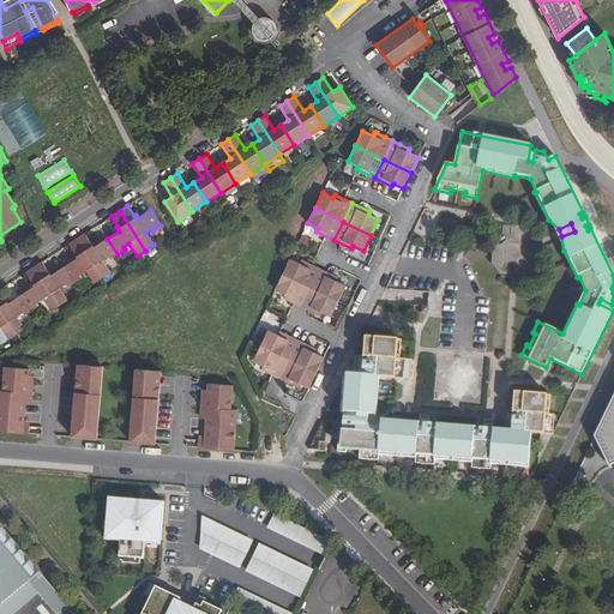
[(85,234),(77,239),(103,278),(110,274),(102,260),(108,257),(110,259),(118,254),(107,239),(96,246),(94,242),(91,244),(85,234)]
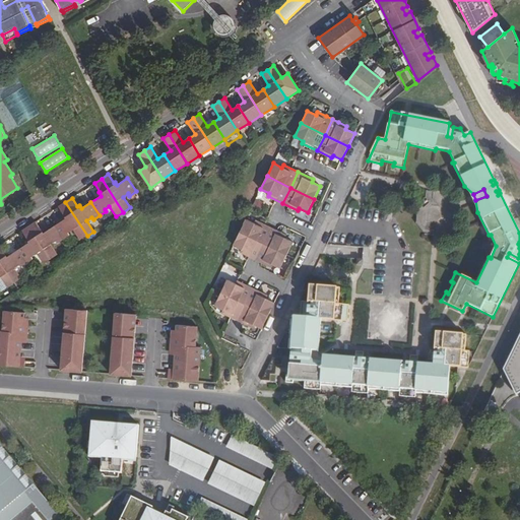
[(80,240),(87,236),(65,202),(58,207),(64,215),(62,216),(64,219),(55,225),(63,239),(70,235),(68,233),(73,230),(80,240)]
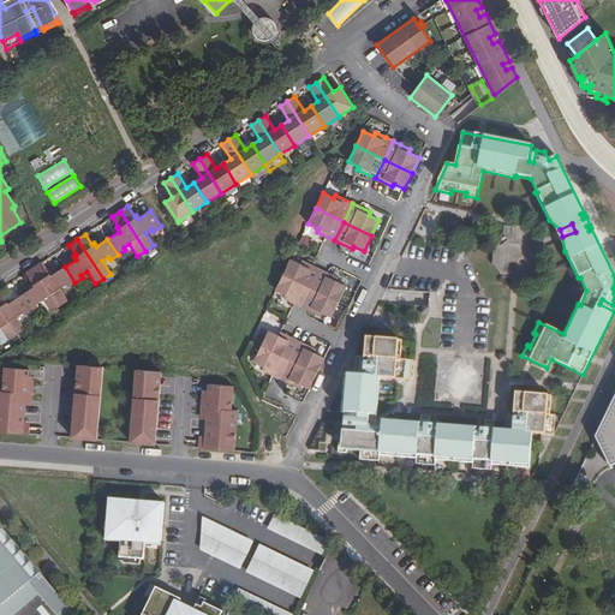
[(303,261),(300,264),(291,260),(284,275),(311,288),(320,269),(303,261)]
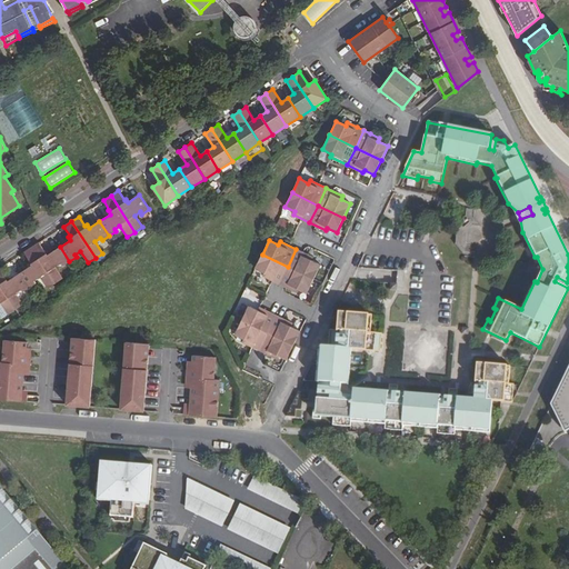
[(39,242),(31,248),(56,283),(63,279),(56,268),(60,263),(62,267),(69,261),(60,247),(49,255),(47,251),(45,251),(39,242)]
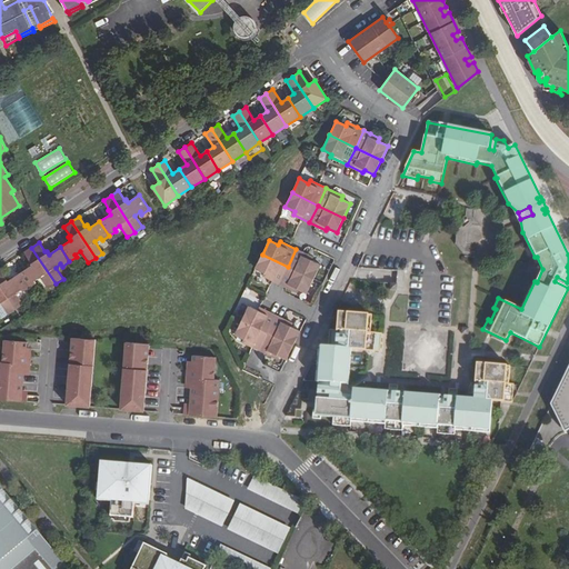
[(48,289),(56,283),(31,248),(23,252),(30,262),(28,262),(30,266),(20,273),(29,288),(37,283),(35,280),(40,277),(48,289)]
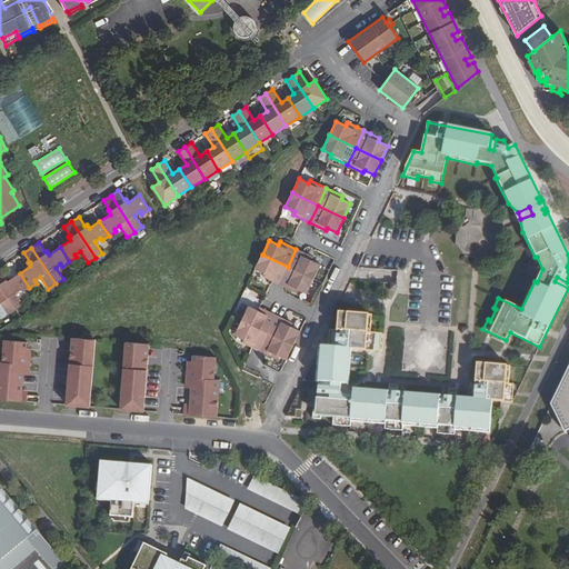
[(313,279),(320,265),(311,260),(312,257),(296,249),(288,267),(313,279)]
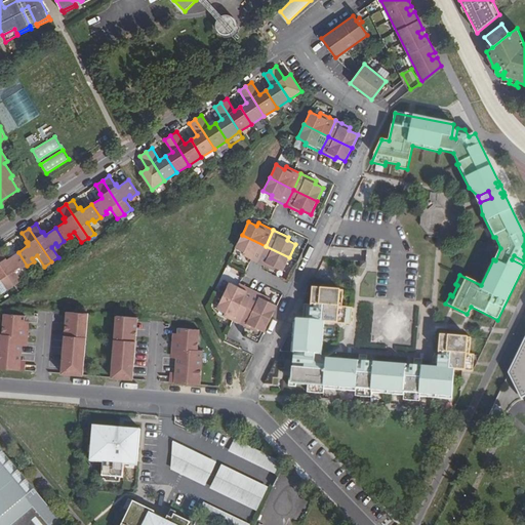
[(242,235),(236,248),(244,252),(243,255),(257,263),(266,246),(242,235)]
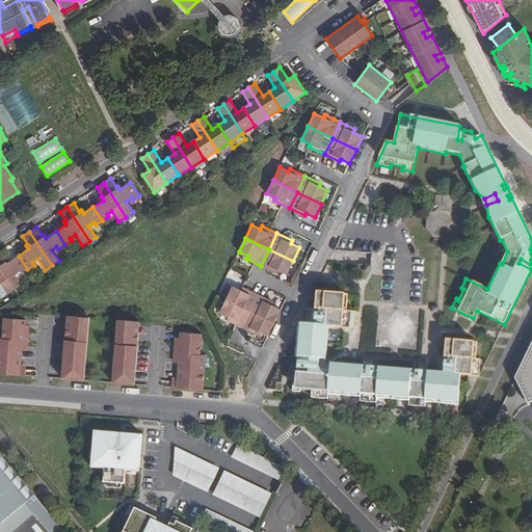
[(276,273),(277,270),(287,274),(293,261),(269,249),(261,266),(276,273)]
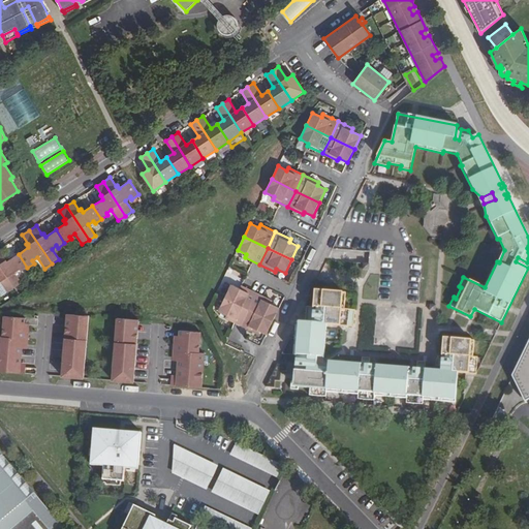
[(0,250),(0,265),(14,288),(22,283),(14,273),(20,270),(21,272),(27,268),(19,254),(8,260),(6,257),(5,258),(0,250)]
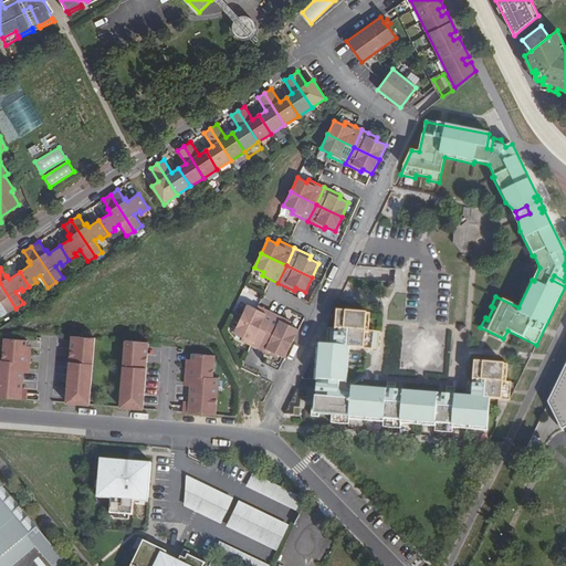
[(9,313),(16,308),(0,283),(0,302),(1,302),(9,313)]
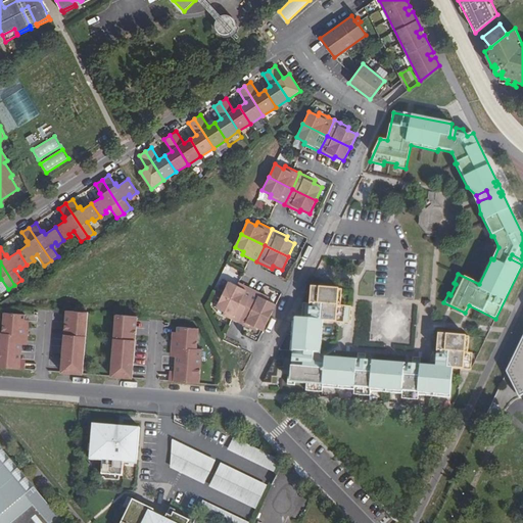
[(237,286),(229,281),(222,294),(246,305),(253,290),(239,283),(237,286)]
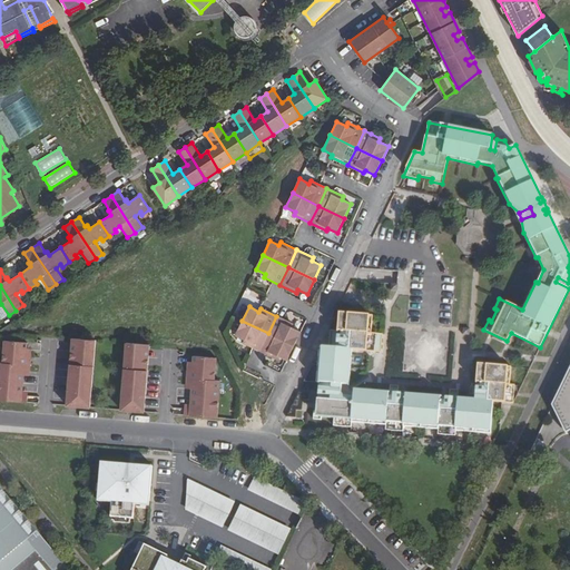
[(318,350),(316,382),(318,382),(318,391),(341,393),(342,384),(349,385),(352,349),(373,352),(375,333),(367,333),(369,315),(340,313),(337,347),(321,346),(318,350)]
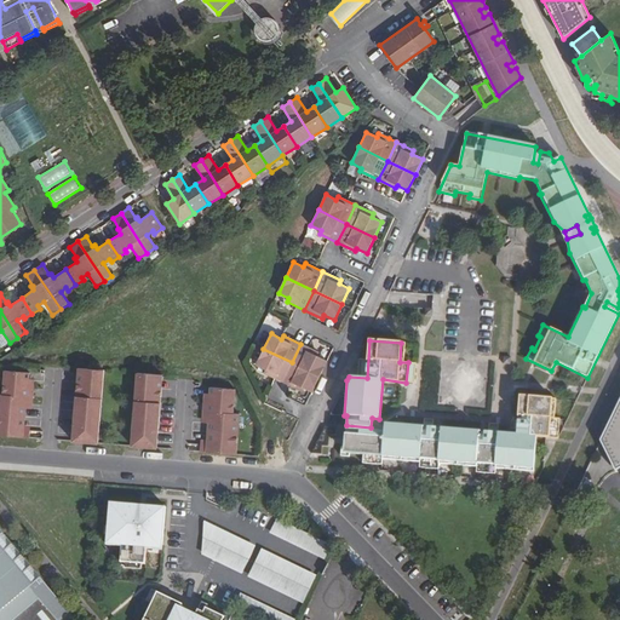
[(300,344),(292,362),(320,377),(327,361),(316,356),(319,352),(300,344)]
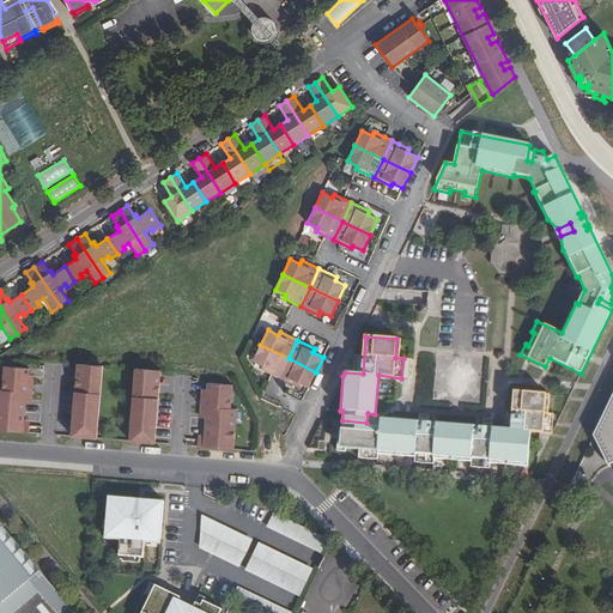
[(260,345),(253,360),(263,365),(261,369),(279,377),(289,358),(260,345)]
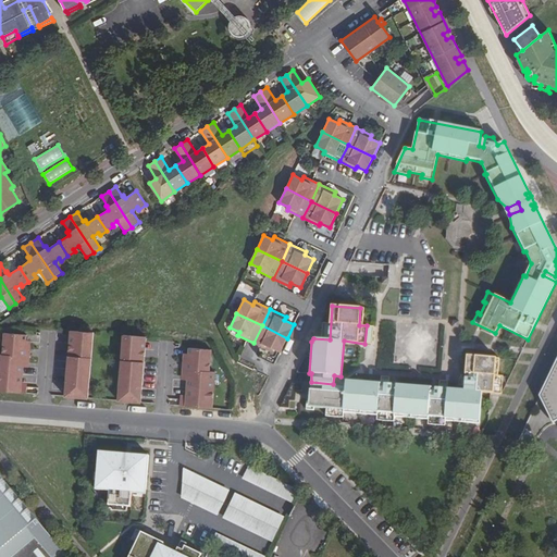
[(254,343),(270,350),(271,348),(281,353),(287,338),(262,325),(254,343)]
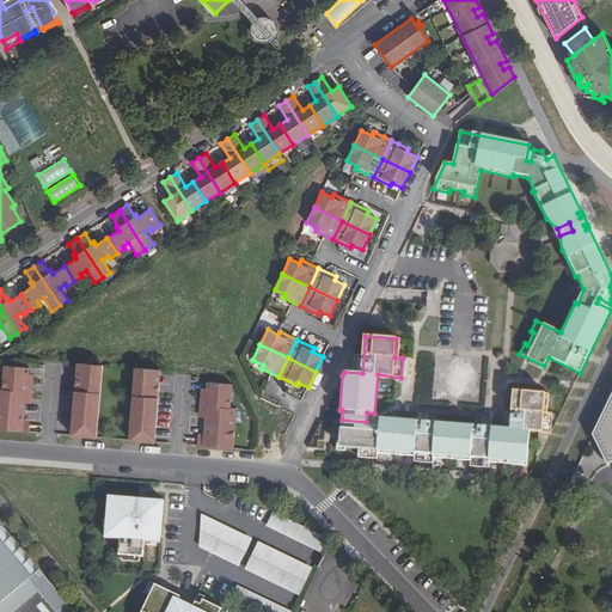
[(103,366),(78,363),(78,368),(85,369),(84,387),(75,386),(72,436),(97,439),(103,366)]
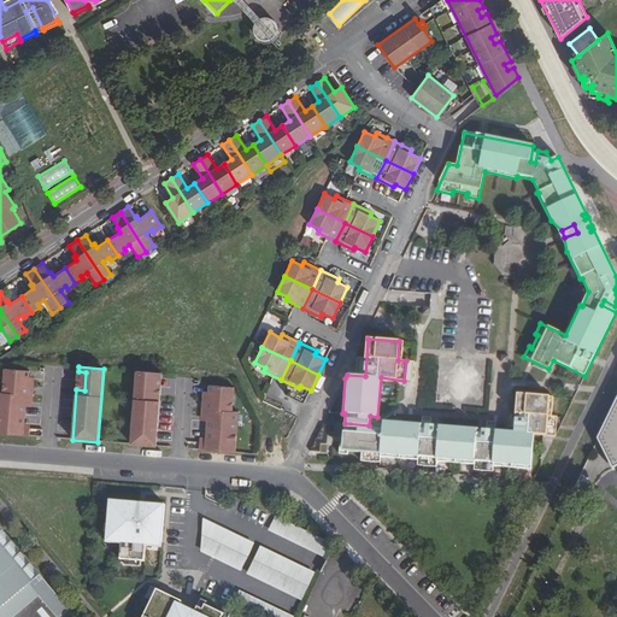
[(0,392),(0,434),(23,436),(29,436),(30,428),(24,427),(27,403),(31,403),(34,382),(29,381),(29,371),(5,369),(3,393),(0,392)]
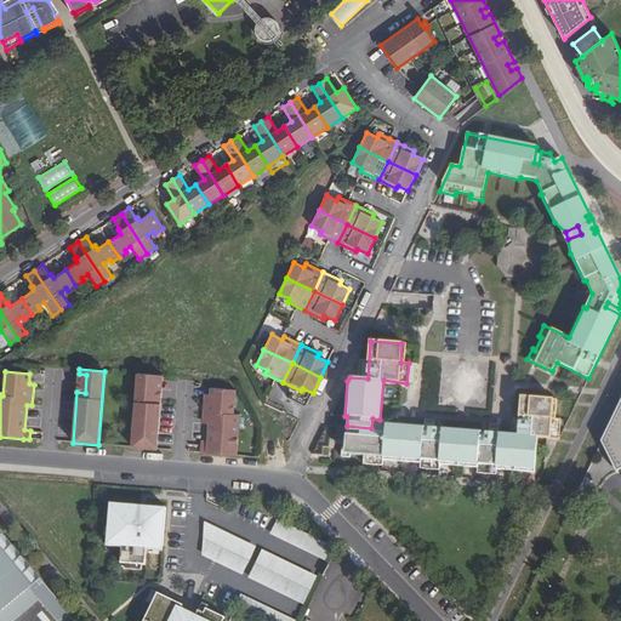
[(137,374),(131,448),(157,450),(161,399),(153,398),(154,380),(163,381),(163,375),(137,374)]
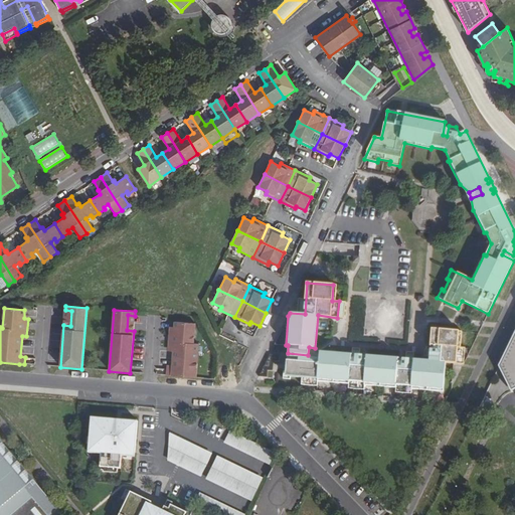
[(167,369),(166,376),(196,378),(199,344),(193,343),(195,323),(175,322),(174,331),(170,331),(168,347),(174,348),(172,369),(167,369)]
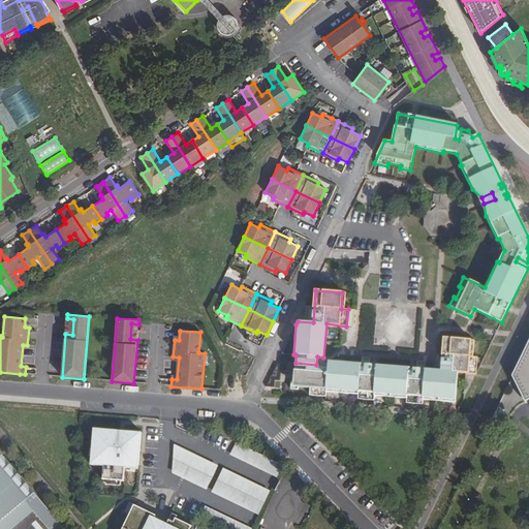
[(474,341),(443,338),(442,355),(441,371),(425,370),(409,368),(376,366),(361,365),(329,362),(328,369),(328,374),(319,373),(310,380),(310,387),(309,396),(325,397),(325,392),(359,394),(358,399),(374,401),(374,396),(407,398),(406,403),(423,405),(423,400),(456,402),(458,373),(476,374),(477,358),(472,356),(474,341)]
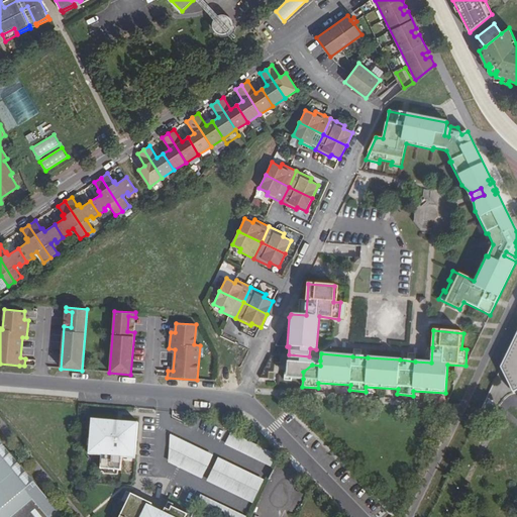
[(516,333),(506,356),(516,379),(516,333)]
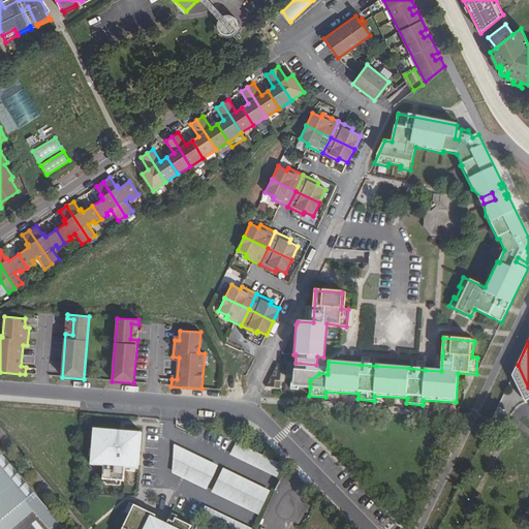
[(316,365),(296,363),(294,366),(315,368),(319,373),(328,374),(328,369),(319,368),(316,365)]
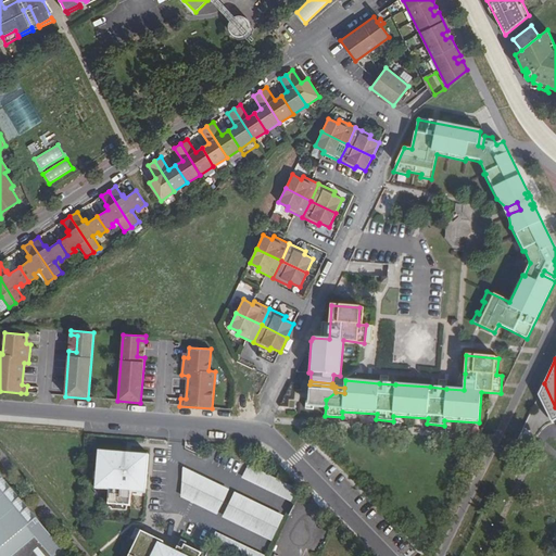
[(555,407),(544,383),(539,395),(552,424),(555,420),(555,407)]
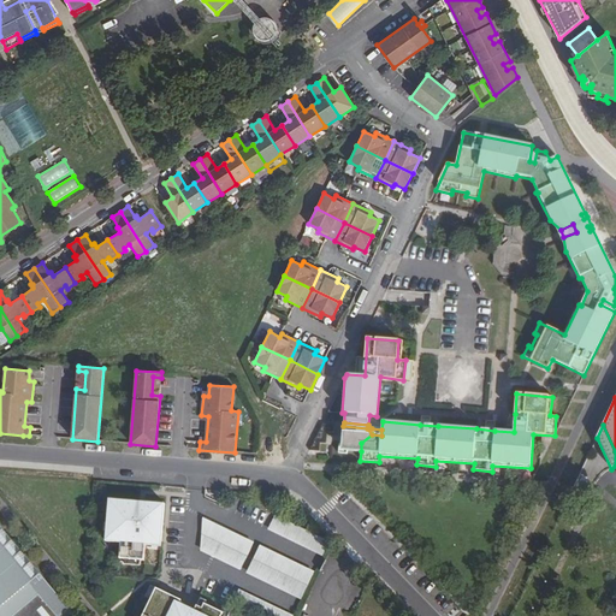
[(342,444),(339,444),(338,452),(347,454),(348,450),(361,451),(361,443),(372,434),(367,428),(343,426),(342,444)]
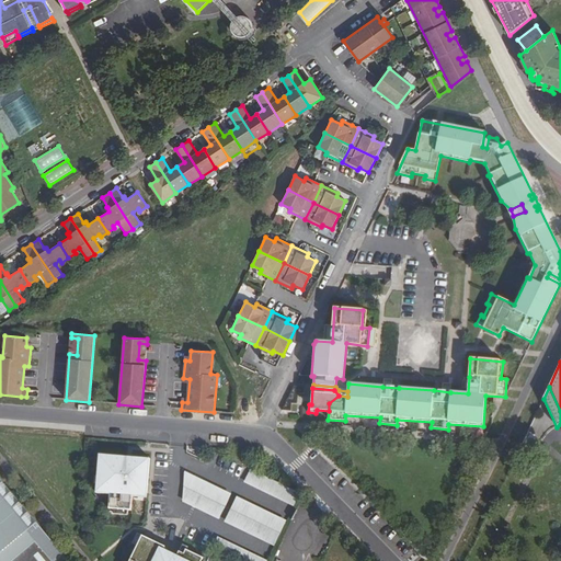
[(150,458),(102,455),(100,490),(111,491),(110,495),(113,495),(112,510),(132,512),(134,493),(148,494),(150,458)]
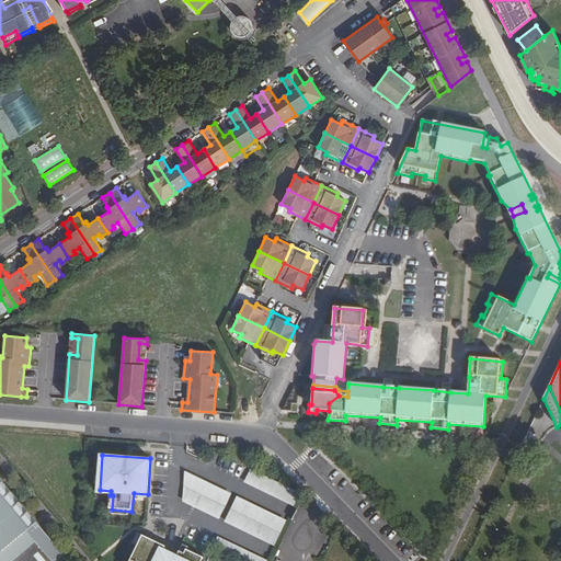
[(245,482),(297,504),(302,491),(251,470),(245,482)]
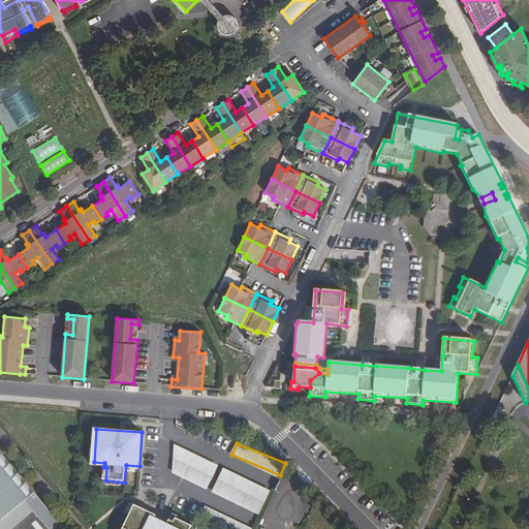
[(209,489),(220,464),(181,445),(169,471),(209,489)]
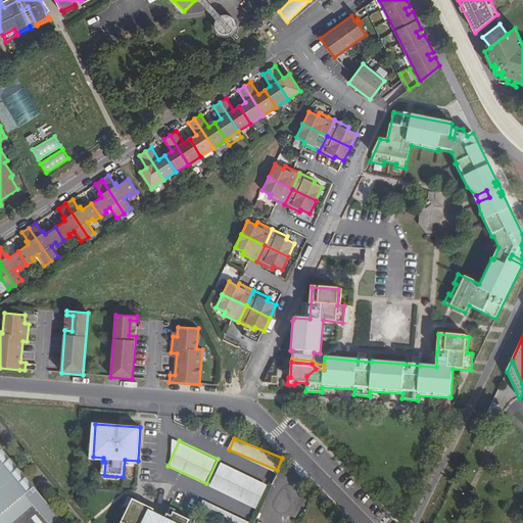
[(0,522),(63,522),(0,446),(0,522)]
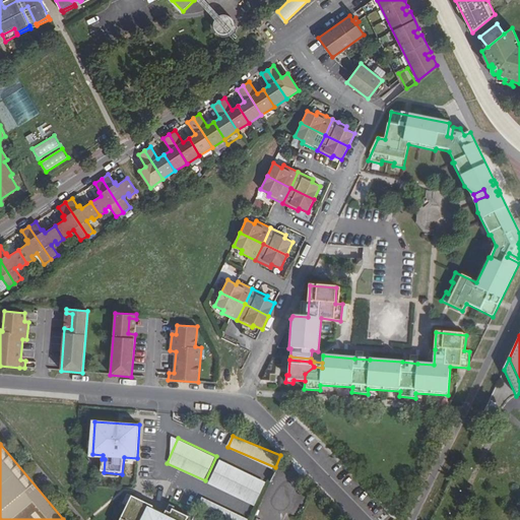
[(258,504),(268,480),(221,460),(210,483),(258,504)]
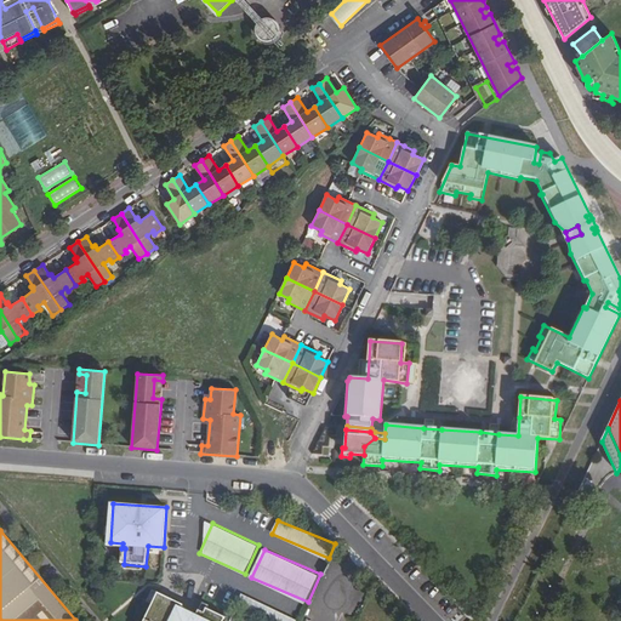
[(183,605),(158,593),(143,620),(223,620),(226,619),(206,609),(204,614),(199,610),(194,619),(181,613),(183,605)]
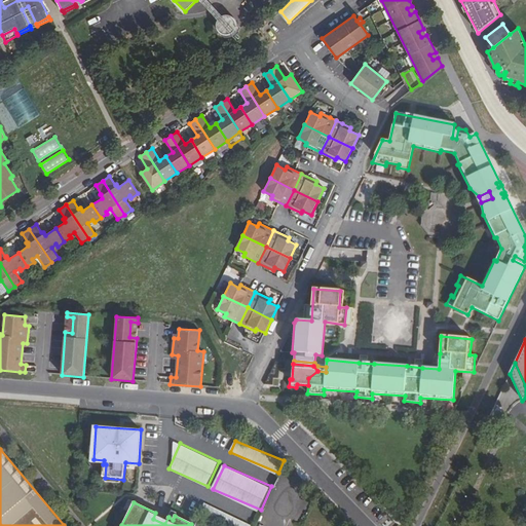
[(208,502),(203,510),(233,525),(252,525),(253,525),(208,502)]
